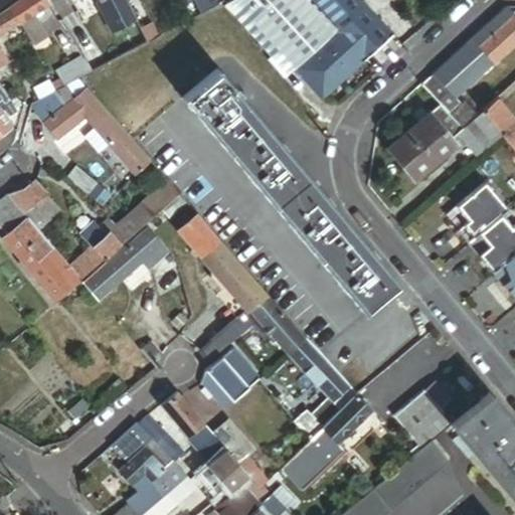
[(21,0),(0,0),(0,14),(10,8),(21,0)]
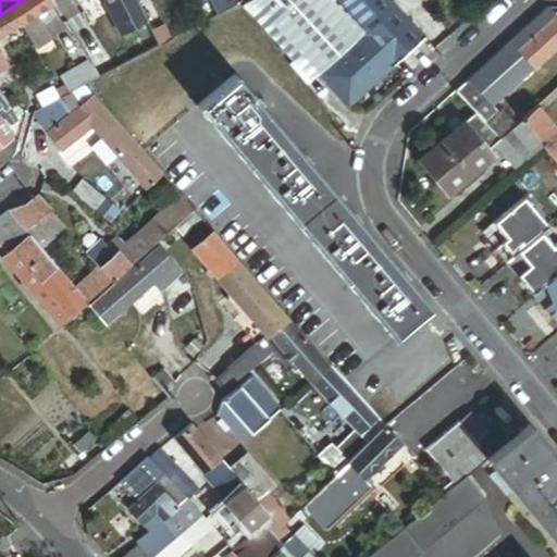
[(53,4),(50,0),(23,0),(11,9),(22,25),(37,49),(52,39),(37,15),(53,4)]
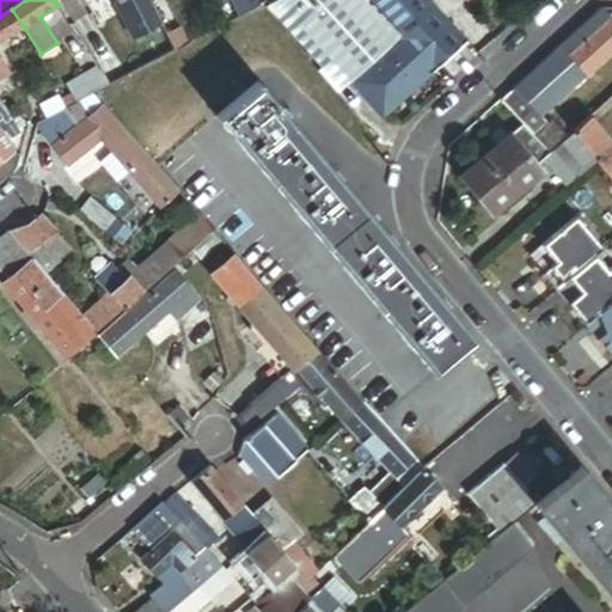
[(151,0),(124,0),(123,1),(118,4),(151,66),(178,50),(155,8),(151,0)]
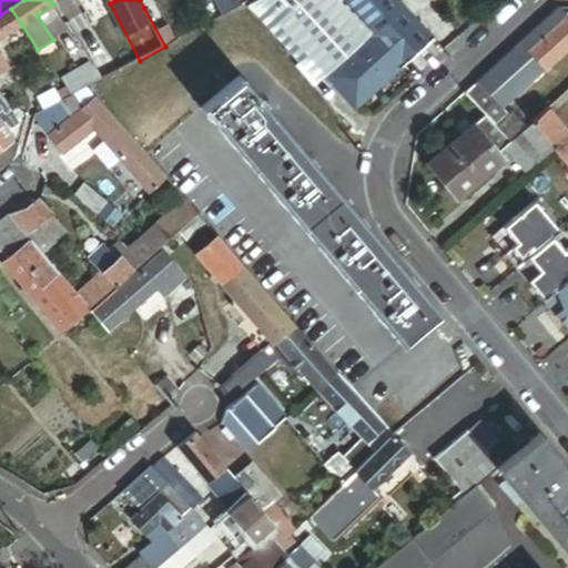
[(179,40),(158,0),(144,8),(165,47),(179,40)]
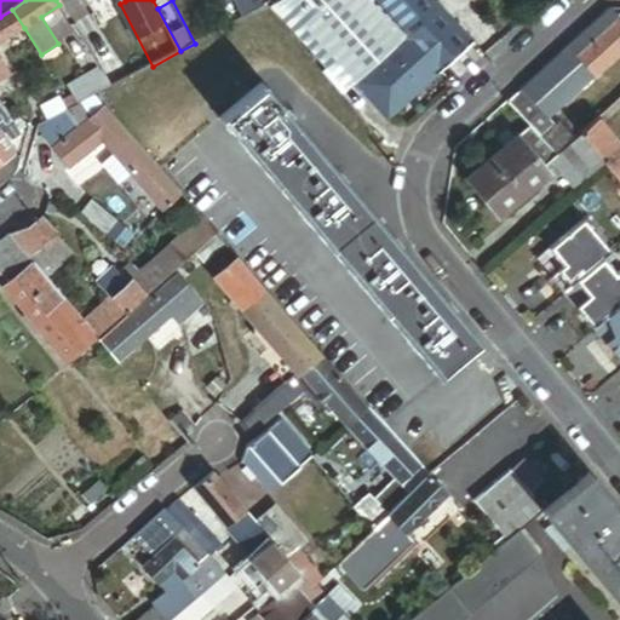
[(235,0),(245,17),(267,5),(264,0),(235,0)]
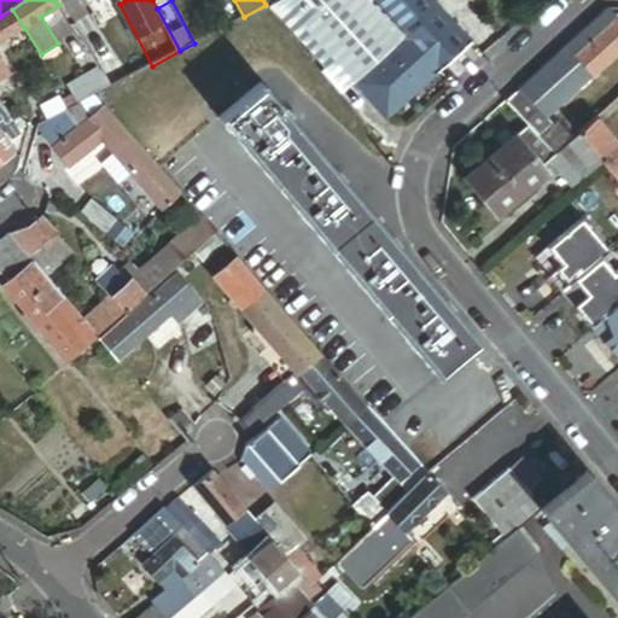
[(279,0),(273,4),(328,70),(336,64),(403,0),(279,0)]
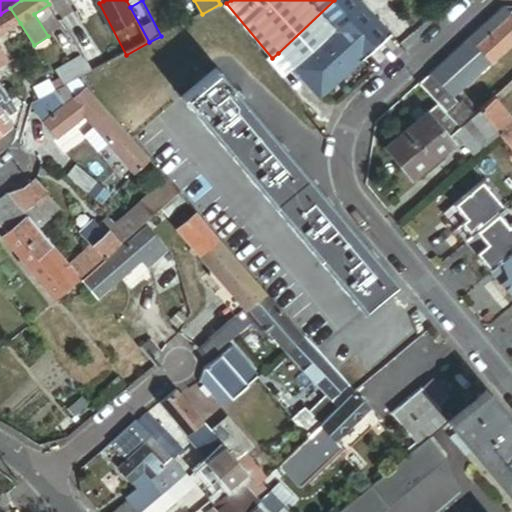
[(320,100),(391,35),(375,16),(359,0),(334,0),(278,53),(320,100)]
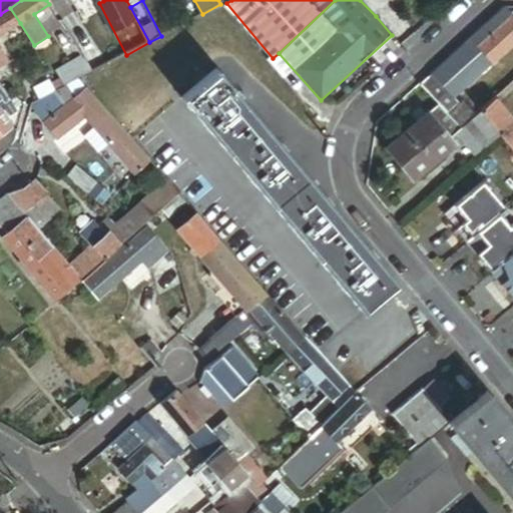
[(512,10),(509,6),(474,37),(495,61),(512,45),(512,10)]
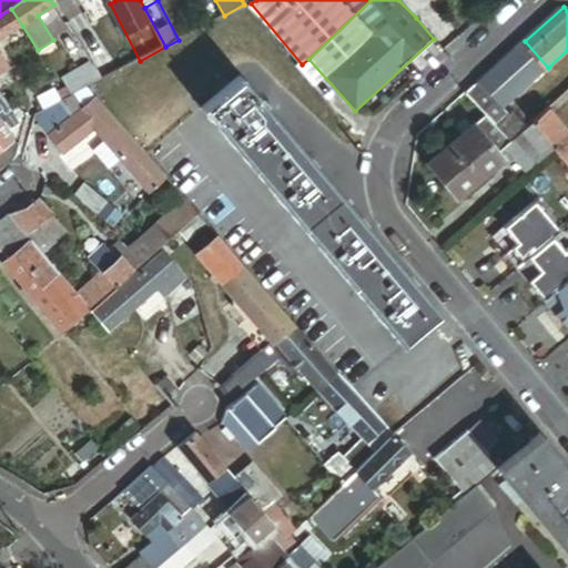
[(0,39),(22,26),(11,9),(0,16),(0,62),(4,59),(0,51),(0,39)]
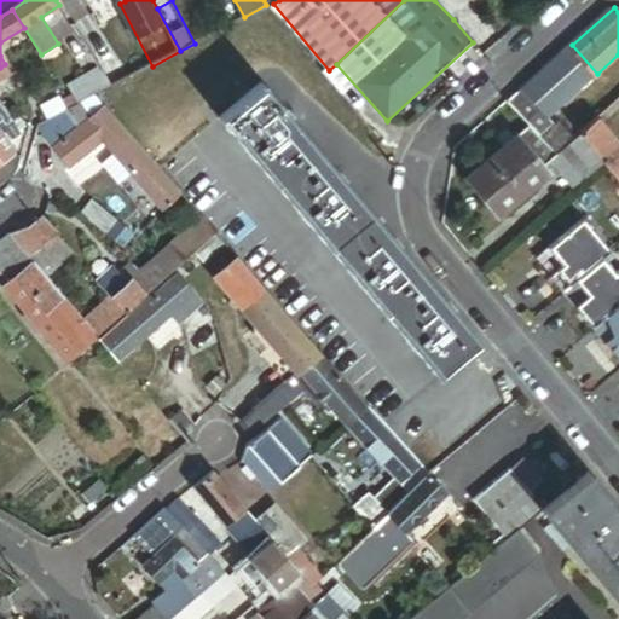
[(597,74),(572,45),(524,86),(550,116),(597,74)]
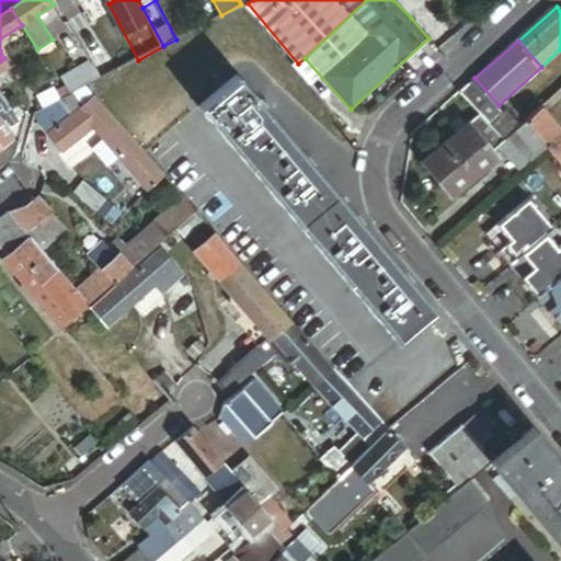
[(87,88),(102,79),(92,63),(69,77),(73,86),(78,92),(87,88)]
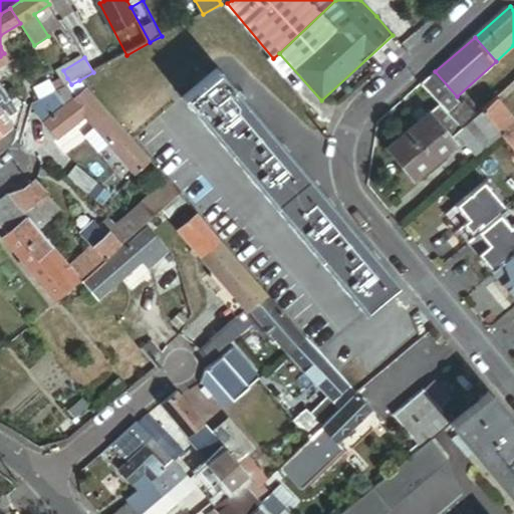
[(183,97),(363,312),(399,283),(297,163),(282,145),(218,68),(183,97)]
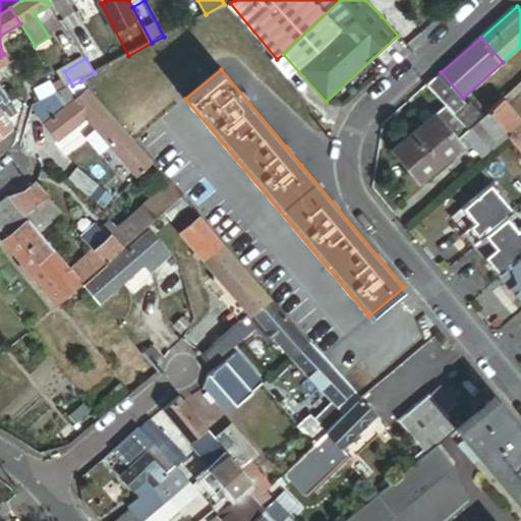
[(468,128),(482,116),(470,101),(467,103),(463,98),(441,72),(428,83),(446,104),(468,128)]
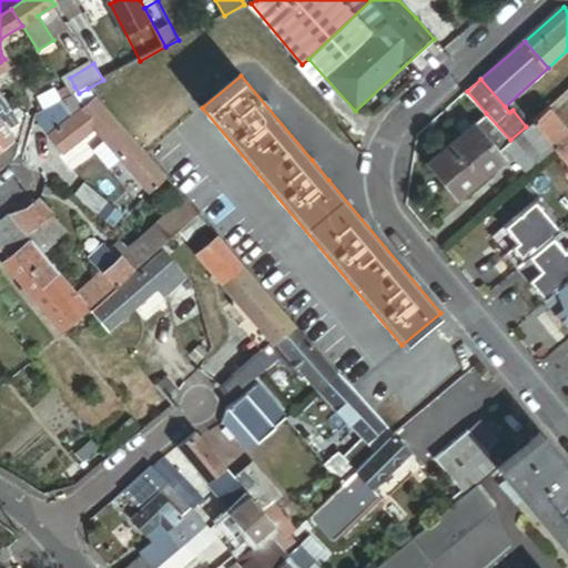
[(73,95),(79,93),(74,87),(64,92),(69,98),(73,95)]
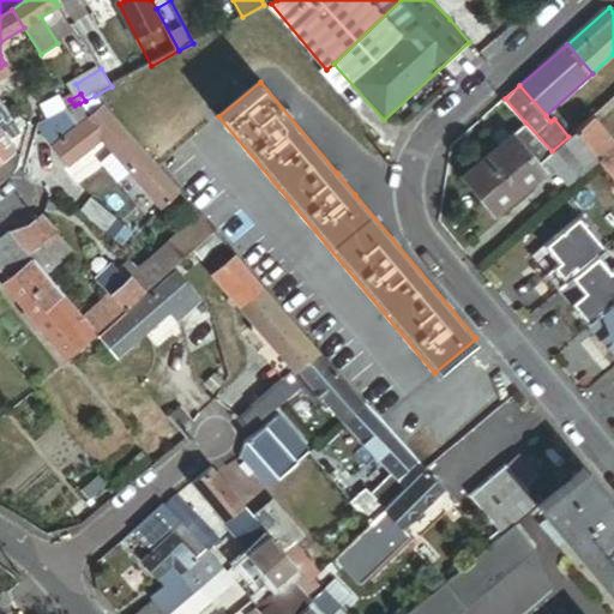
[(613,95),(595,114),(600,120),(613,107),(613,95)]
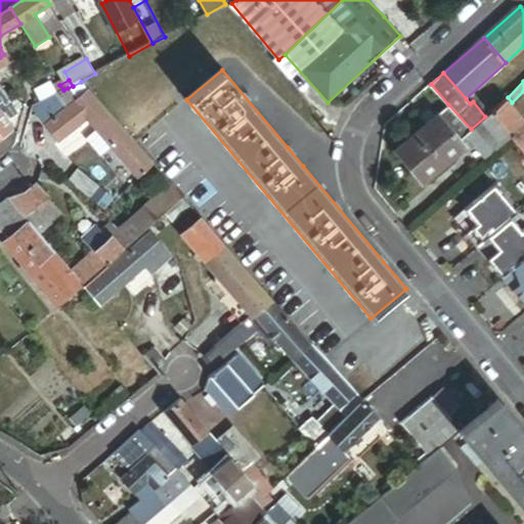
[(89,91),(81,82),(73,86),(68,88),(77,100),(89,91)]
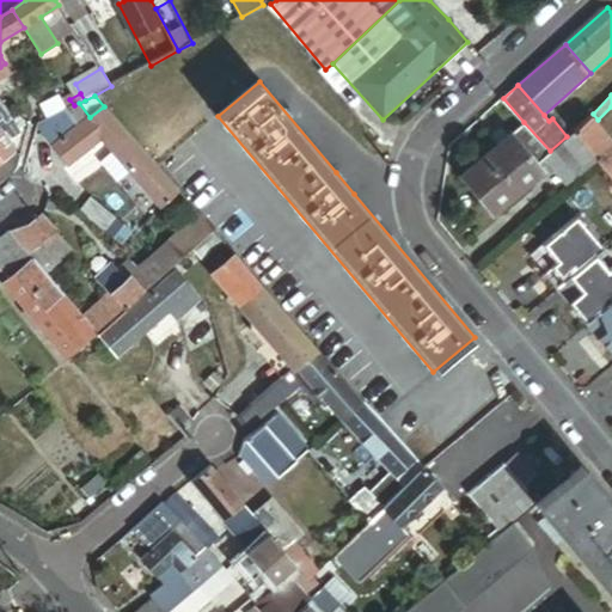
[(44,106),(50,118),(68,109),(65,102),(62,97),(44,106)]
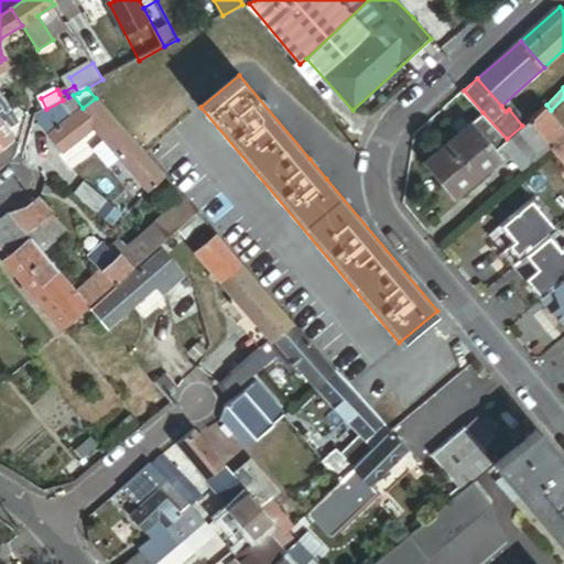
[(63,100),(68,97),(64,91),(60,94),(63,100)]
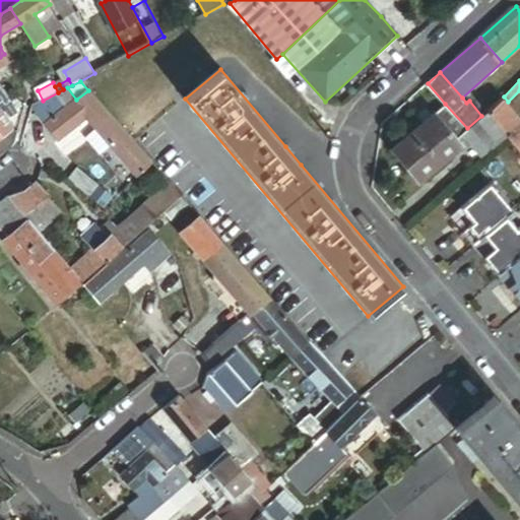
[(0,109),(0,110),(14,100),(8,98),(0,86),(0,109)]
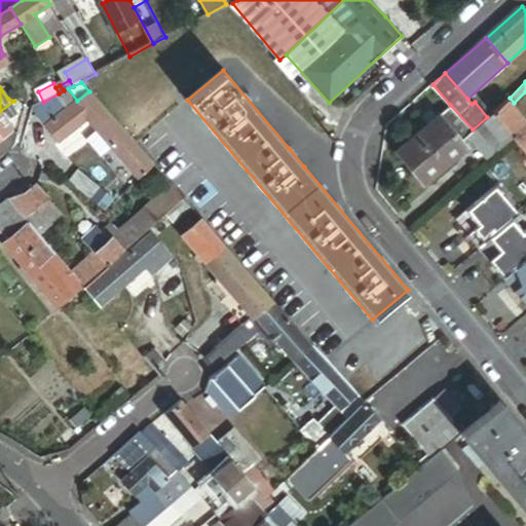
[(43,102),(34,106),(33,110),(61,145),(88,121),(91,118),(77,101),(68,88),(64,90),(59,94),(43,102)]
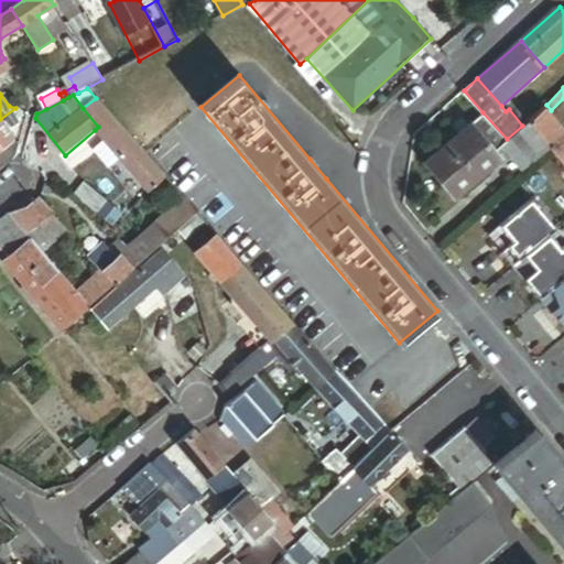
[(139,145),(96,98),(83,108),(98,127),(95,130),(105,142),(121,162),(139,145)]
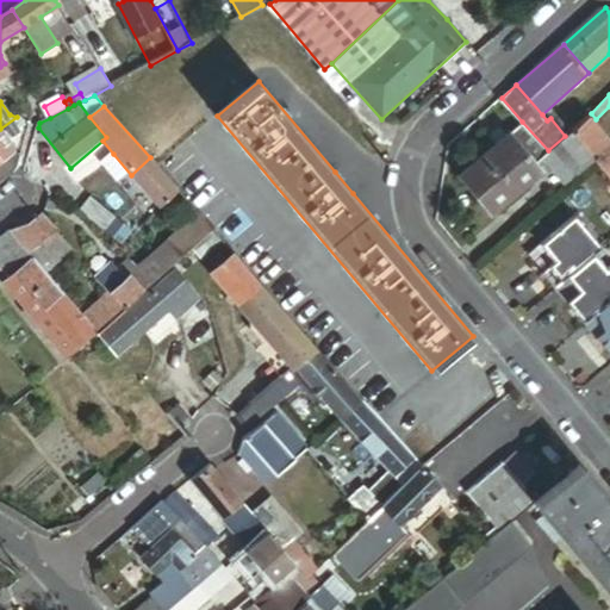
[(609,136),(596,119),(591,113),(572,130),(595,156),(609,174),(609,136)]
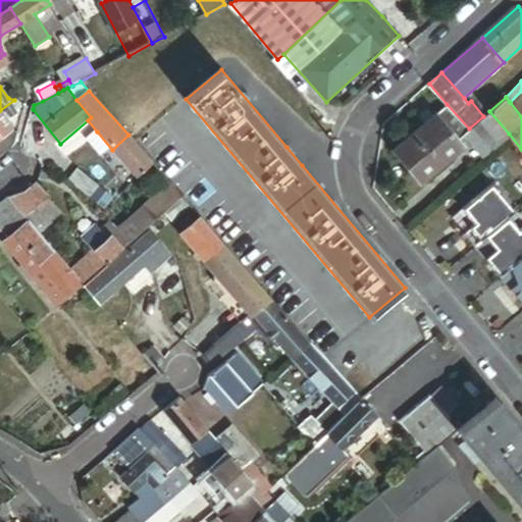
[(470,129),(469,128),(447,104),(436,113),(459,140),(466,133),(470,129)]
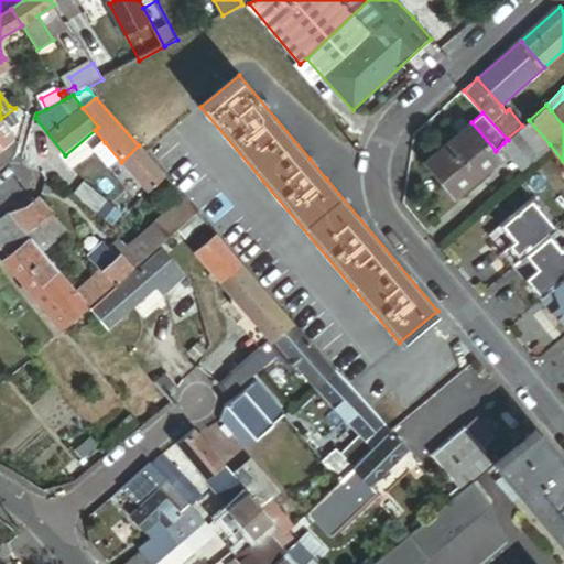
[(463,130),(472,122),(463,114),(455,121),(463,130)]
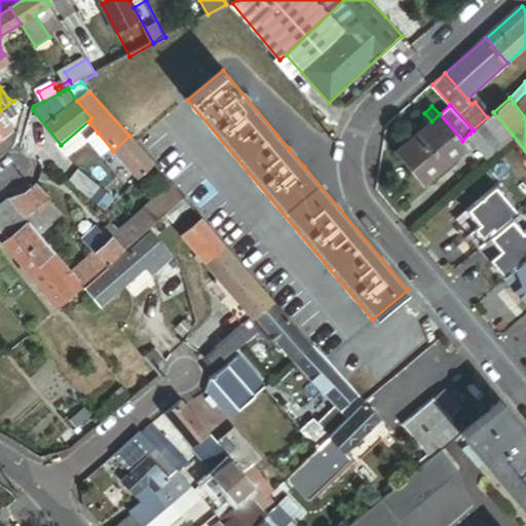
[(14,132),(0,111),(0,137),(2,141),(14,132)]
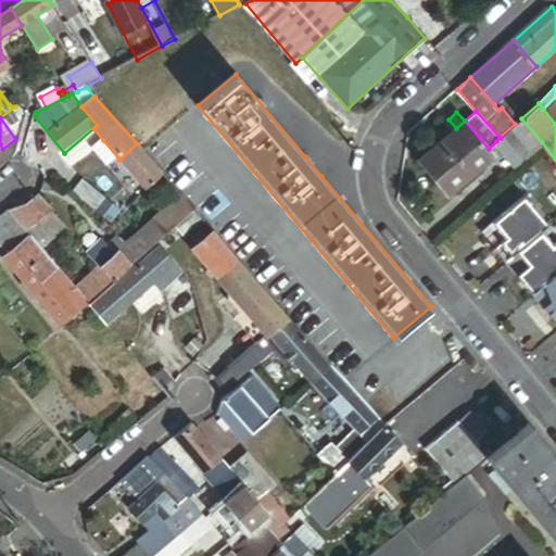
[(542,142),(521,118),(515,124),(500,137),(501,138),(496,141),(517,165),(542,142)]
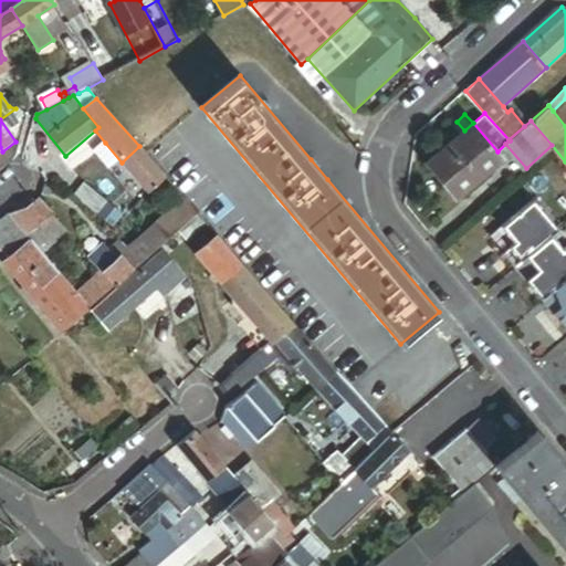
[(498,152),(473,123),(464,130),(428,163),(457,195),(501,156),(498,152)]
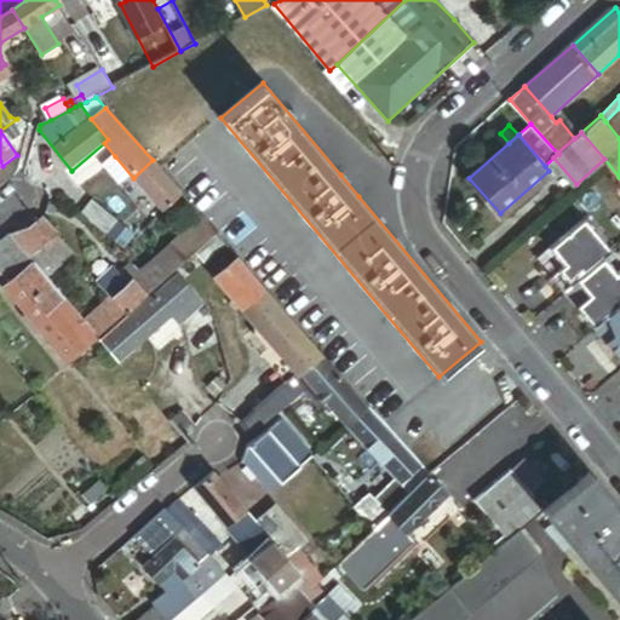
[(120,189),(133,178),(115,156),(102,168),(120,189)]
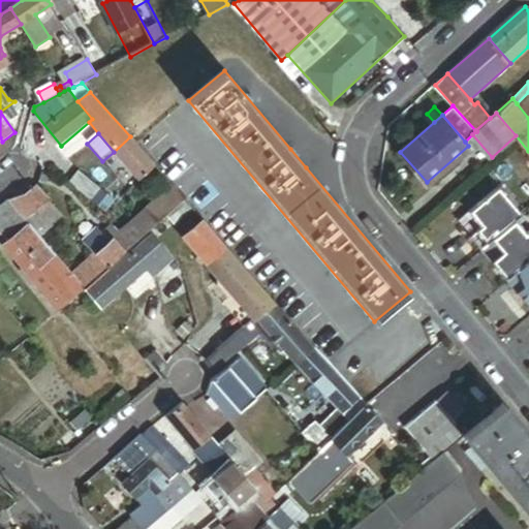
[(141,181),(156,166),(130,136),(114,152),(141,181)]
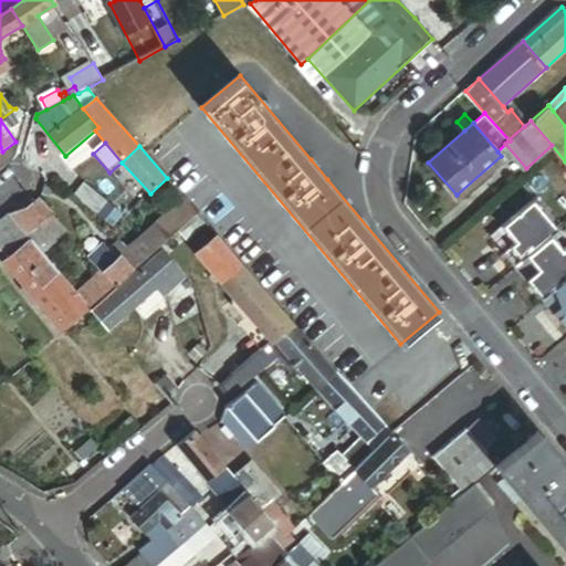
[(111,200),(86,181),(76,196),(102,213),(111,200)]
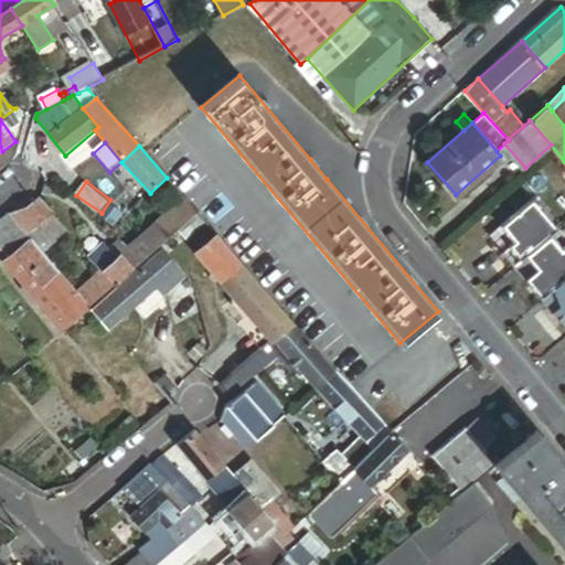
[(521,258),(558,228),(534,199),(502,225),(515,241),(510,245),(521,258)]
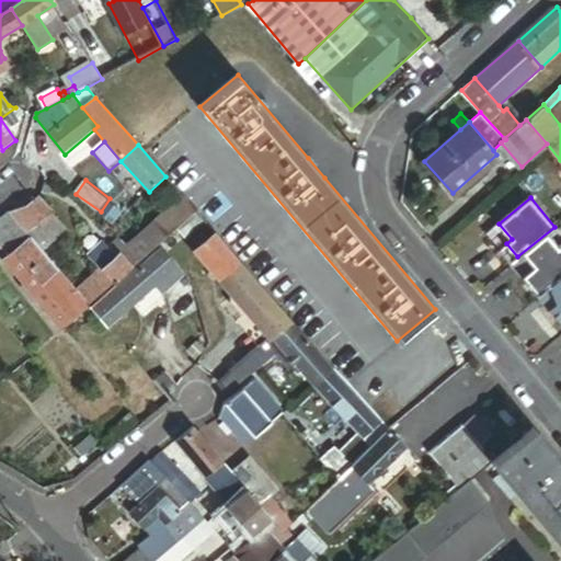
[(11,214),(27,233),(52,213),(39,198),(30,207),(11,214)]
